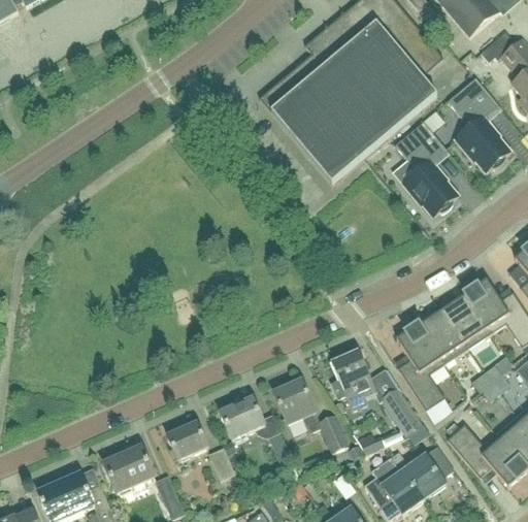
[(0,0),(0,21),(19,11),(15,6),(23,2),(26,7),(38,0),(0,0)]
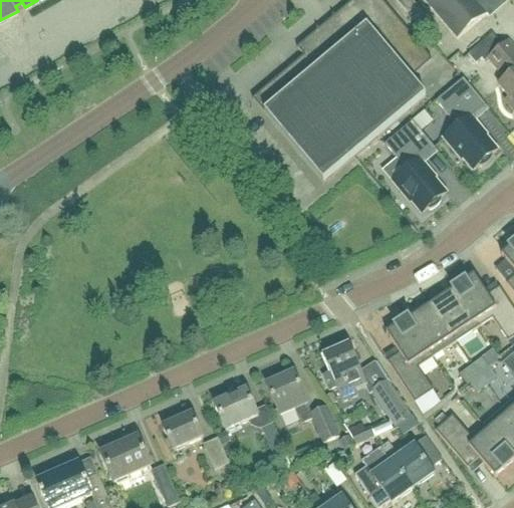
[(348,0),(333,13),(332,11),(315,25),(317,27),(296,45),(302,53),(251,96),(321,180),(426,93),(409,76),(431,57),(382,0),(348,0)]
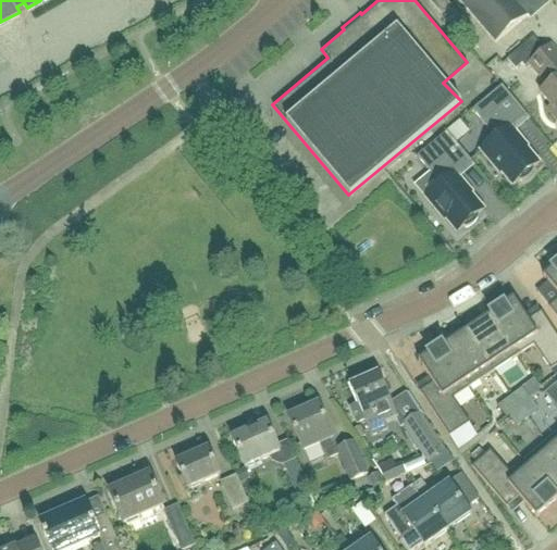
[(431,0),(446,17),(456,9),(448,0),(431,0)]
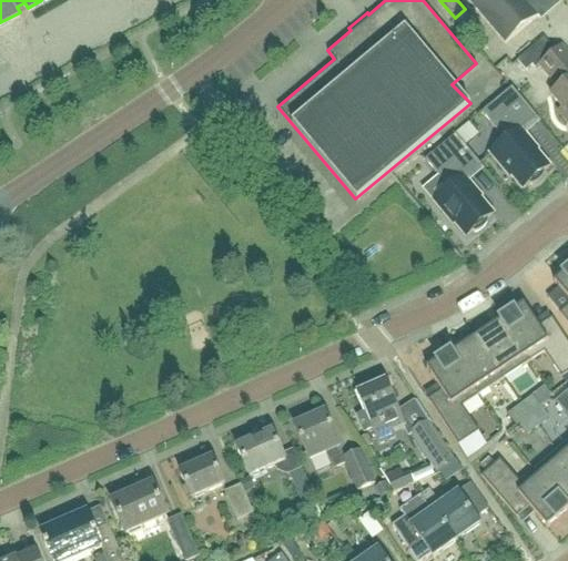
[(470,0),(505,40),(537,13),(551,0),(470,0)]
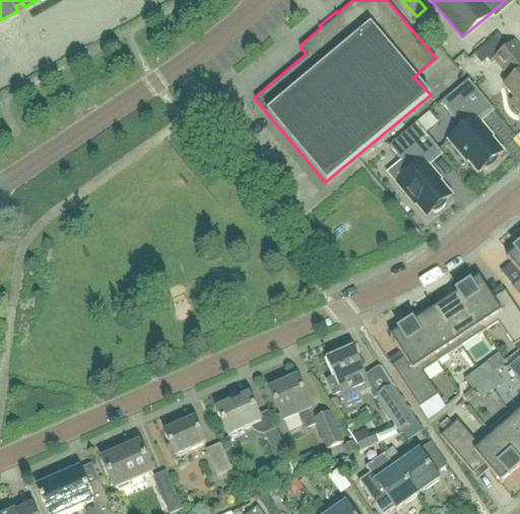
[(519,48),(512,39),(493,56),(504,68),(511,62),(519,71),(505,83),(515,97),(511,100),(519,110),(519,48)]
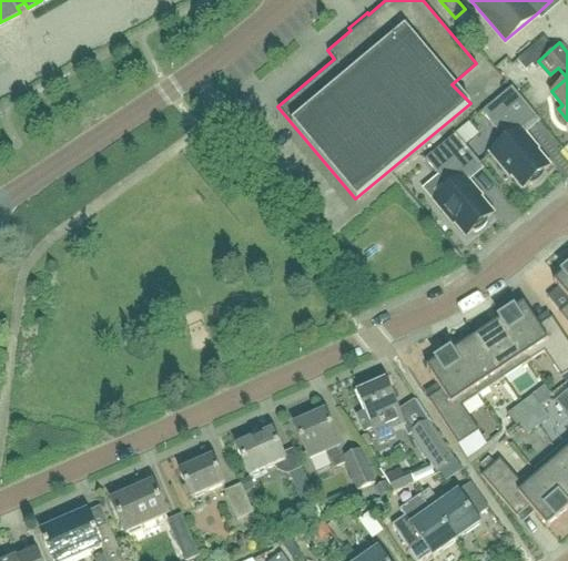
[(509,77),(516,63),(501,57),(496,70),(509,77)]
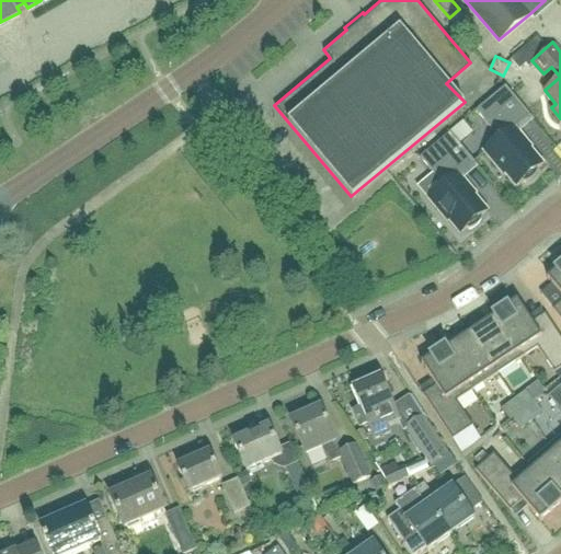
[(541,161),(521,136),(522,134),(514,126),(529,113),(505,83),(477,108),(500,136),(485,148),(503,170),(505,170),(516,183),(522,177),(524,180),(527,179),(528,179),(529,177),(533,176),(535,174),(536,172),(537,170),(538,169),(536,166),(541,161)]
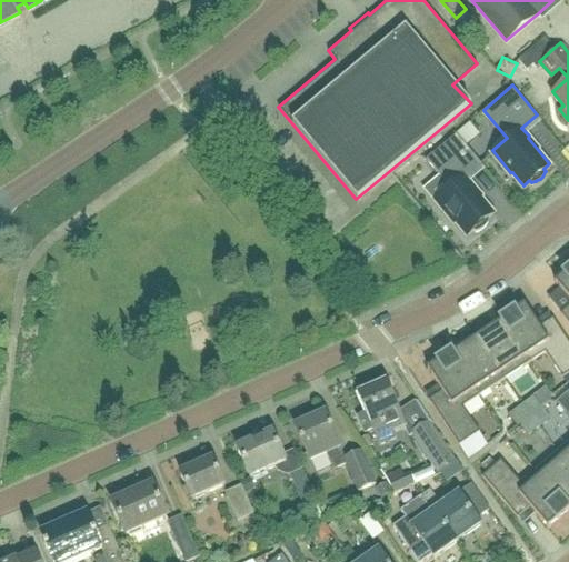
[(456,131),(426,157),(450,186),(435,198),(453,220),(456,220),(467,232),(472,228),(475,230),(476,230),(479,229),(481,228),(483,226),(486,223),(488,220),(489,219),(487,217),(492,211),(472,187),(472,183),(465,174),(481,161),(456,131)]
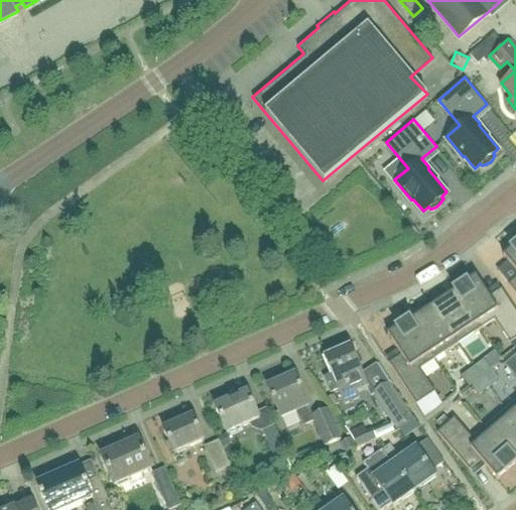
[(329,223),(324,236),(337,241),(342,228),(329,223)]
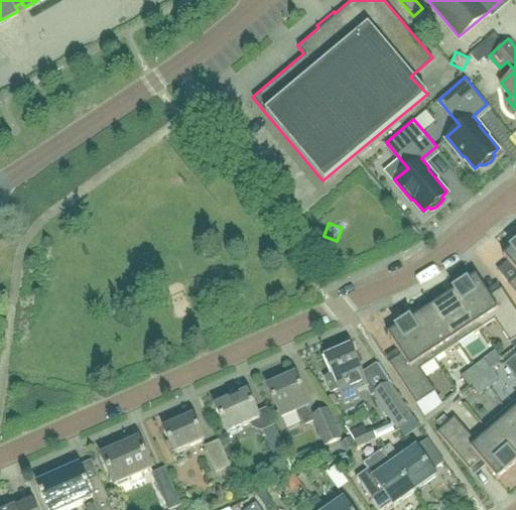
[(515,242),(503,253),(515,268),(515,274),(508,281),(515,290),(515,242)]
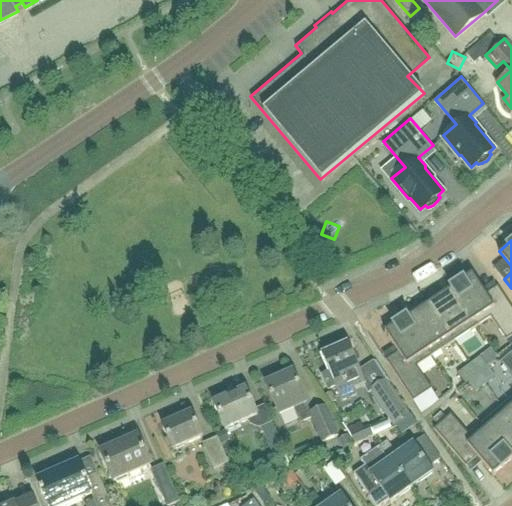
[(451,285),(476,324),(491,314),(506,337),(511,333),(511,305),(497,284),(485,292),(472,271),(451,285)]
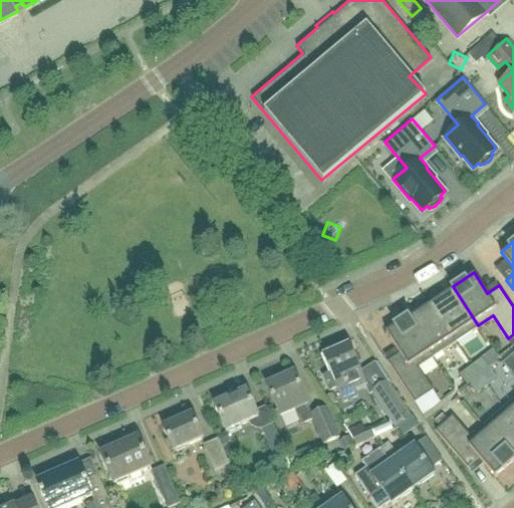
[(455,340),(478,325),(453,286),(452,286),(453,287),(430,303),(455,340)]
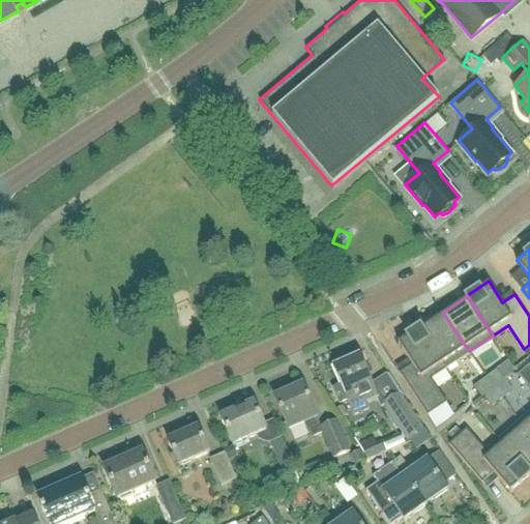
[(445,367),(469,351),(443,313),(420,327),(420,326),(419,327),(445,367)]
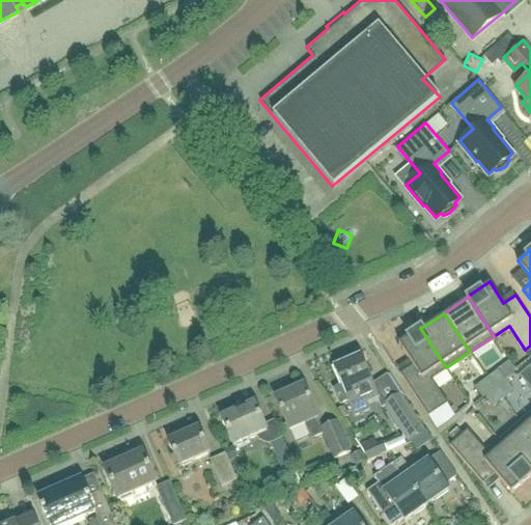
[(432,377),(446,367),(420,328),(398,341),(413,362),(400,370),(428,414),(437,426),(454,413),(447,402),(448,401),(432,377)]
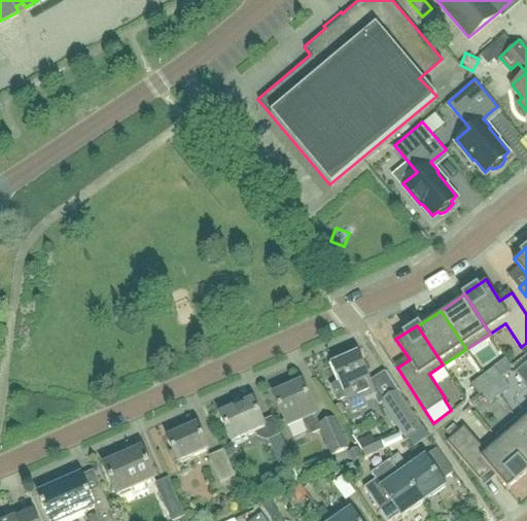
[(364,397),(375,393),(356,351),(330,362),(338,380),(329,383),(337,398),(344,395),(350,410),(366,404),(364,397)]
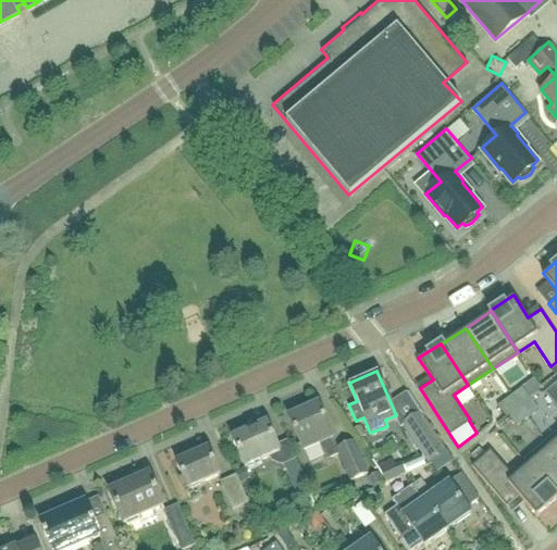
[(510,392),(520,403),(531,395),(522,384),(510,392)]
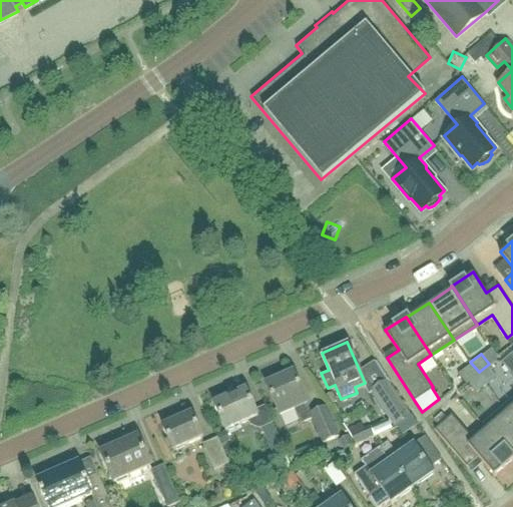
[(466,382),(470,379),(479,372),(470,362),(458,371),(466,382)]
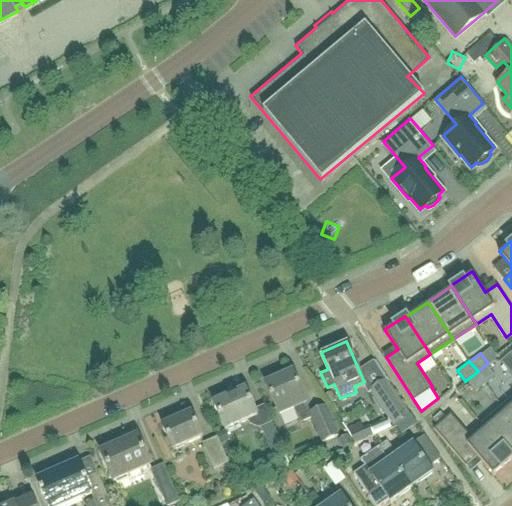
[(488,363),(478,371),(485,381),(495,373),(488,363)]
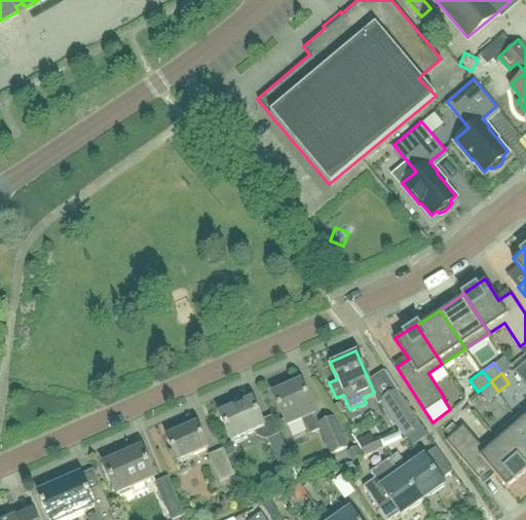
[(313,411),(300,379),(271,392),(286,423),(301,417),(307,432),(318,426),(320,426),(330,451),(347,443),(334,412),(317,418),(314,410),(313,411)]
